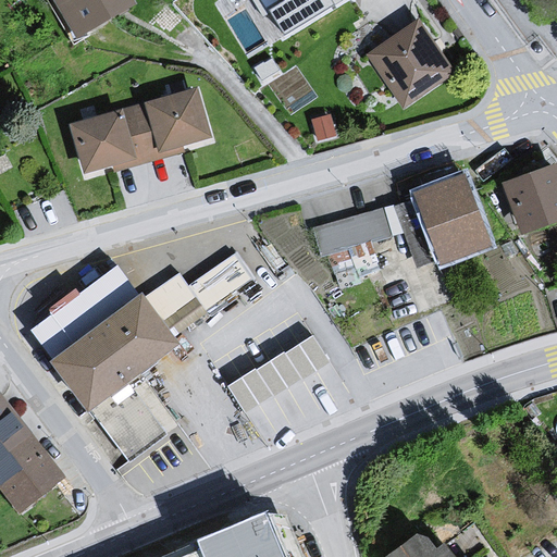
[(58,0),(77,34),(135,0),(58,0)]
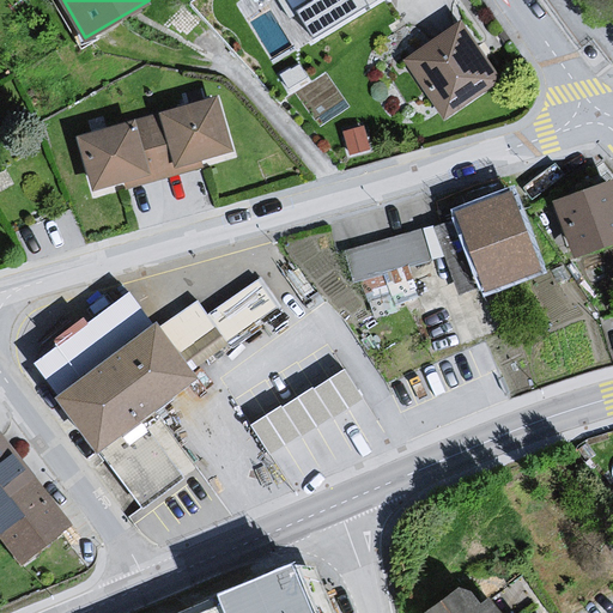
[(302,0),(323,30),(374,0),(302,0)]
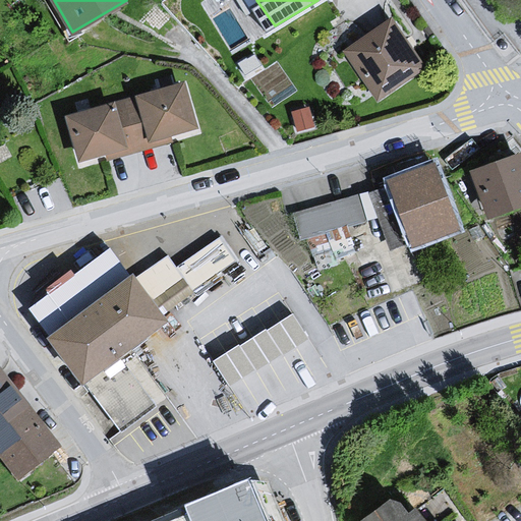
[(393,18),(344,52),(378,100),(425,66),(393,18)]
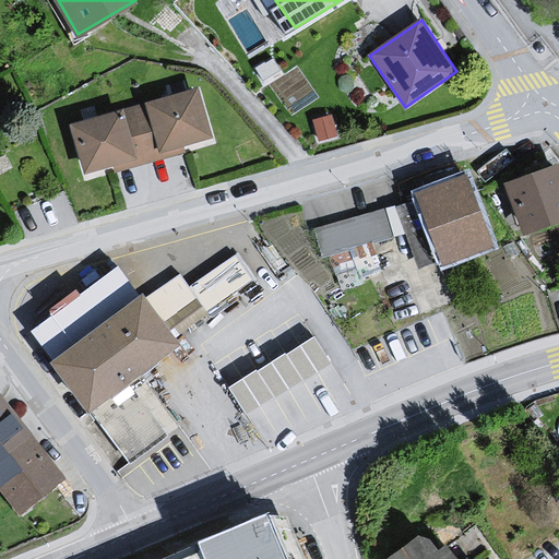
[(200,87),(69,126),(83,174),(214,137),(200,87)]
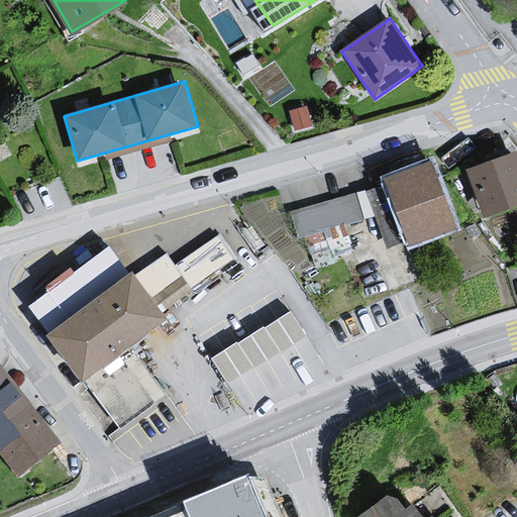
[(424,148),(366,171),(372,186),(387,181),(430,165),(424,148)]
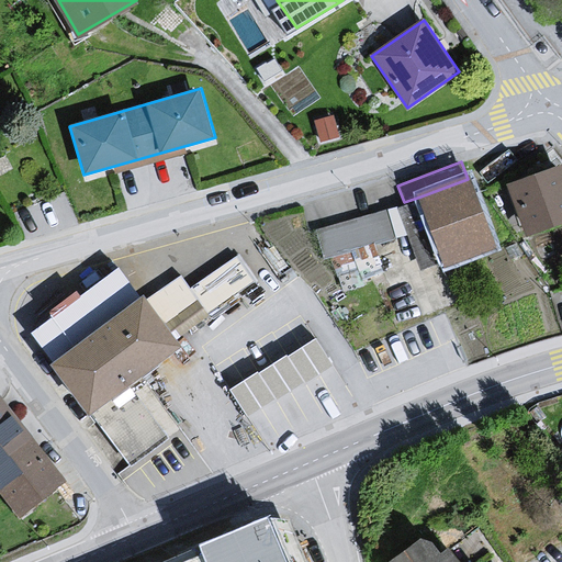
[(561,166),(561,163),(505,181),(524,236),(561,223),(561,166)]
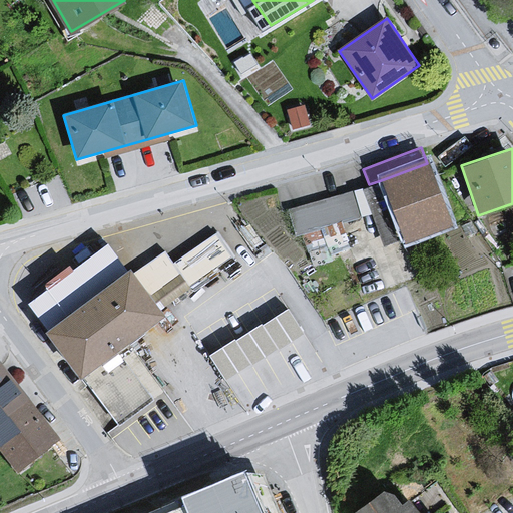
[(427,163),(384,179),(407,239),(449,222),(427,163)]
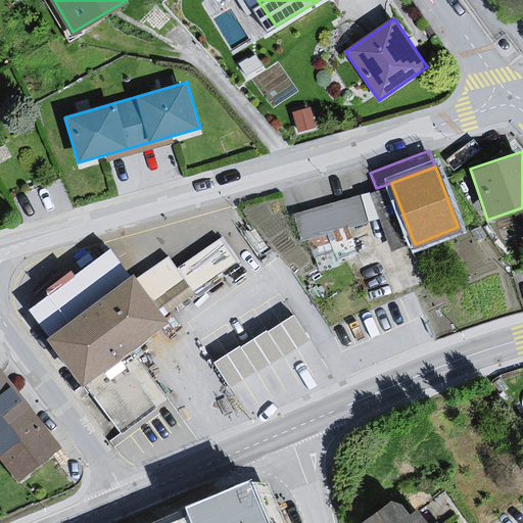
[(367,221),(360,196),(293,216),(300,239),(367,221)]
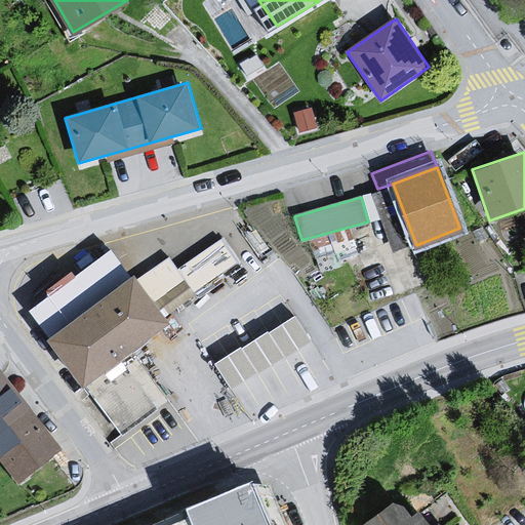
[(171,251),(142,272),(168,310),(243,257),(225,232),(179,264),(171,251)]
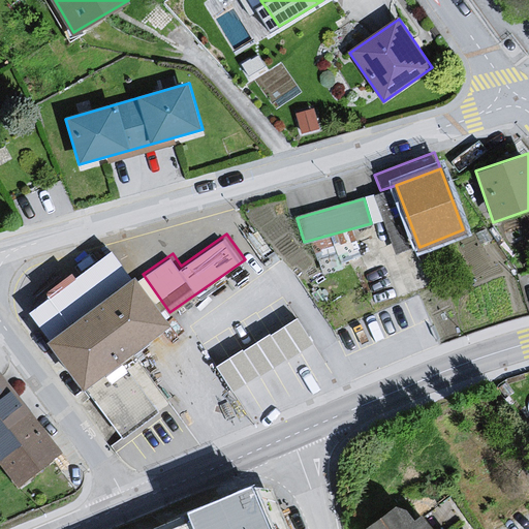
[(134,277),(49,341),(84,387),(169,323),(134,277)]
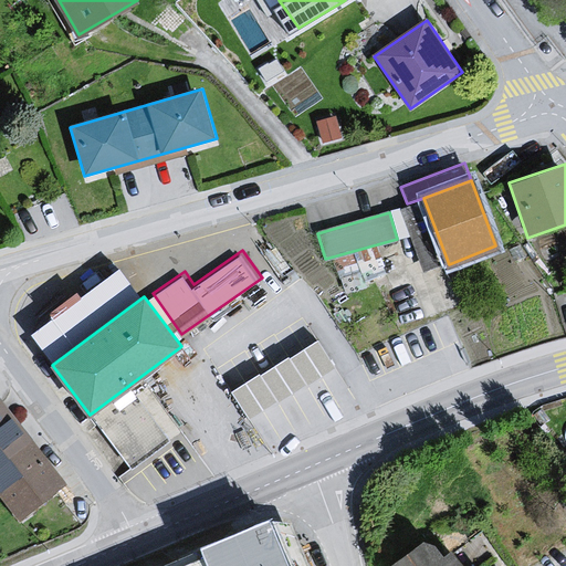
[(258,373),(230,390),(249,420),(276,402),(278,404),(306,385),(307,387),(336,368),(317,339),(289,358),(287,356),(260,375),(258,373)]
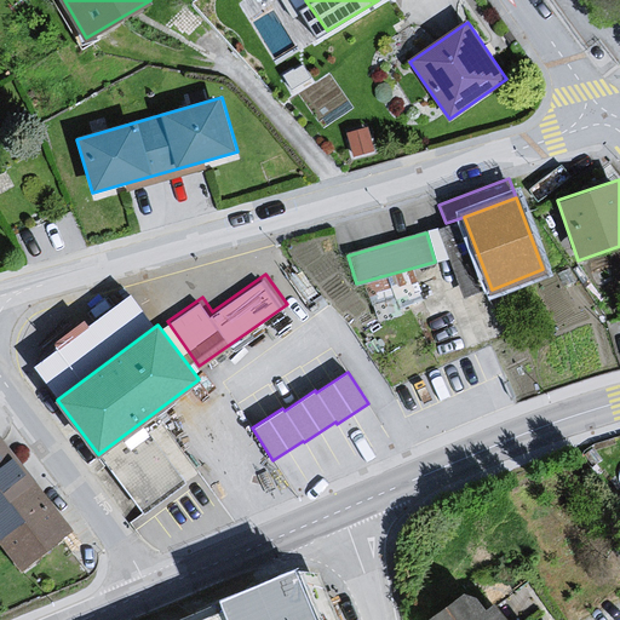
[(0,438),(0,541),(21,569),(72,532),(0,438)]
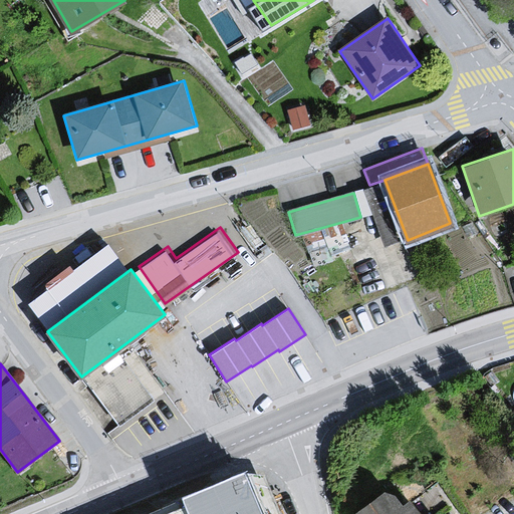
[(186,506),(167,513),(261,513),(245,475),(183,500),(186,506)]
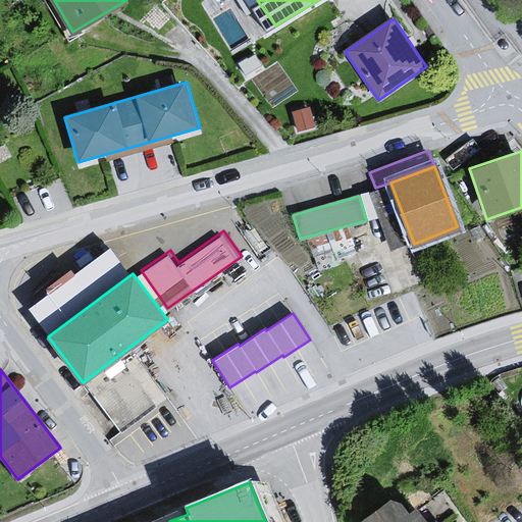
[(420,521),(397,505),(369,521),(420,521)]
